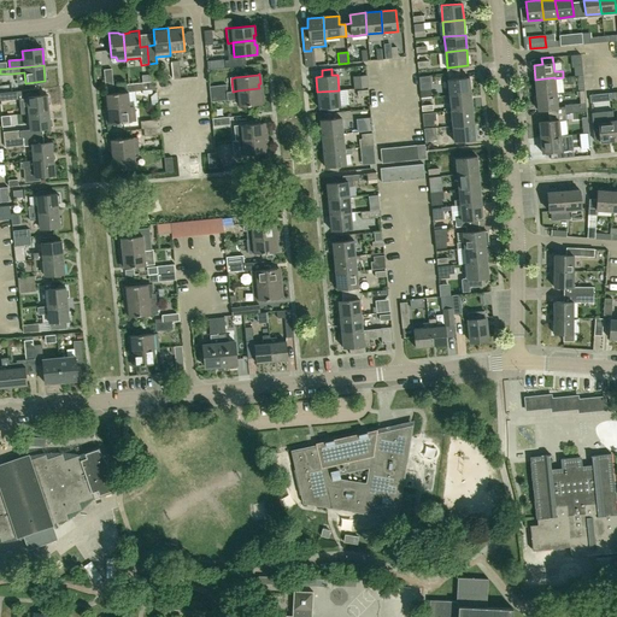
[(354,88),(369,87),(368,75),(353,76),(354,88)]
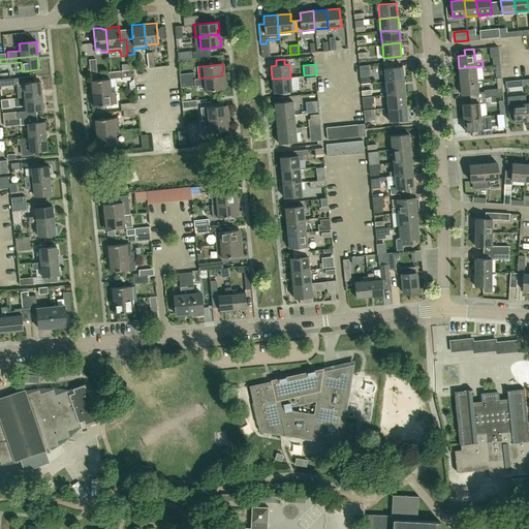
[(385,82),(404,80),(403,66),(384,68),(385,82)]
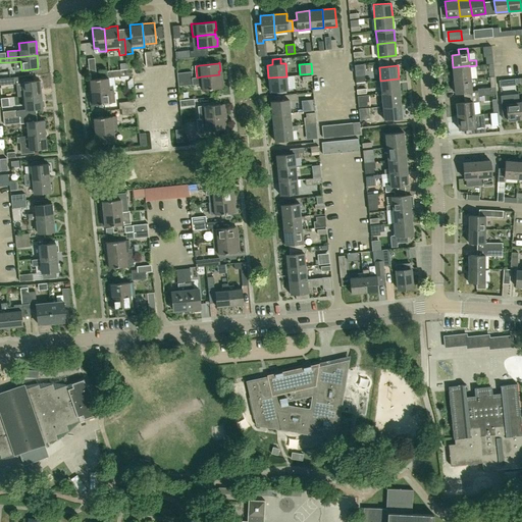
[(454,80),(470,79),(469,66),(469,65),(453,67),(454,80)]
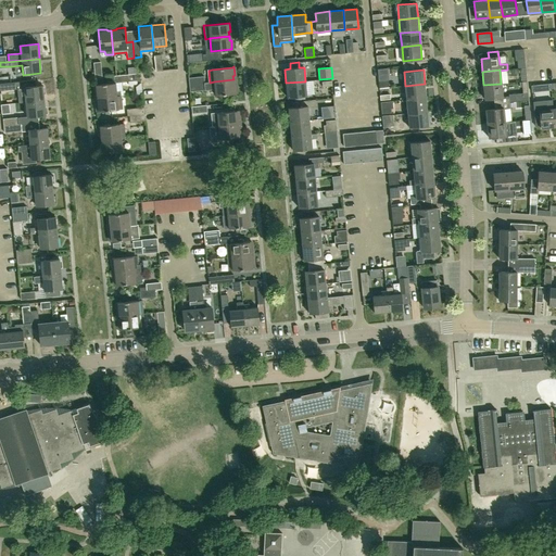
[(121,83),(141,80),(140,73),(121,75),(121,83)]
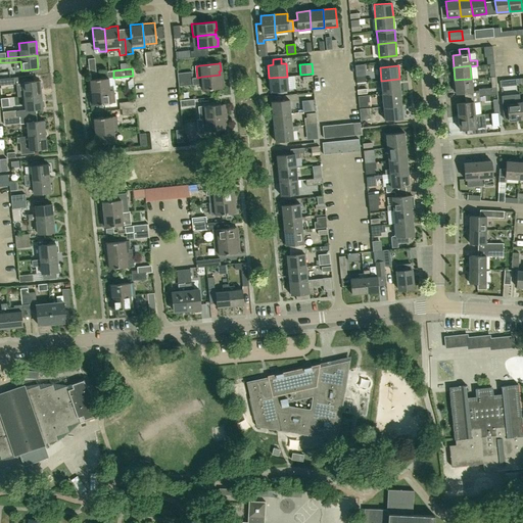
[(109,90),(113,90),(113,86),(109,86),(108,78),(113,78),(113,70),(108,72),(101,72),(101,79),(90,80),(88,80),(89,89),(91,89),(91,92),(109,90)]
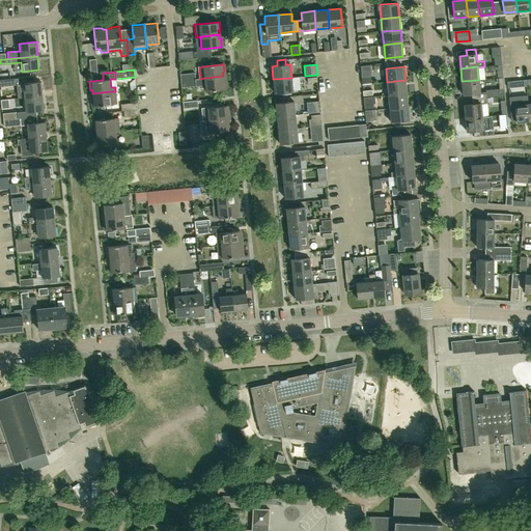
[(204,78),(195,79),(180,81),(182,87),(204,85),(205,91),(226,89),(225,81),(223,81),(223,76),(204,78)]
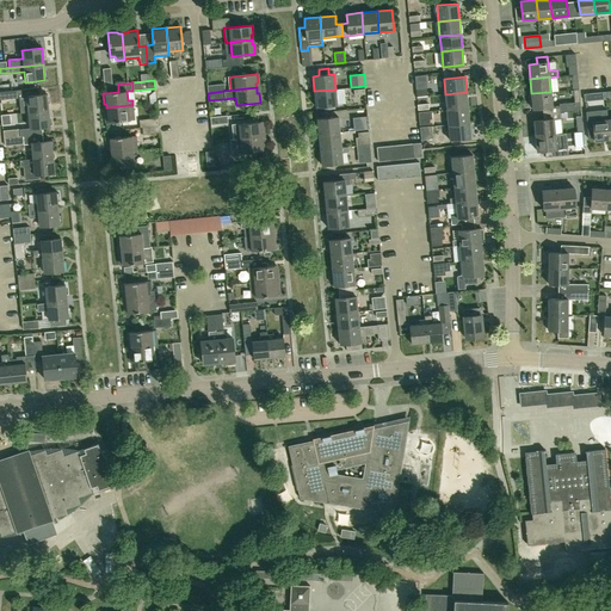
[(427,96),(426,88),(415,90),(417,98),(431,96),(427,96)]
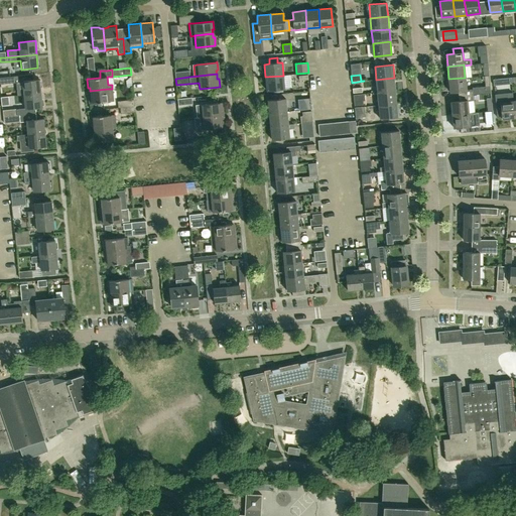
[(267,91),(284,89),(283,76),(265,77),(267,91)]
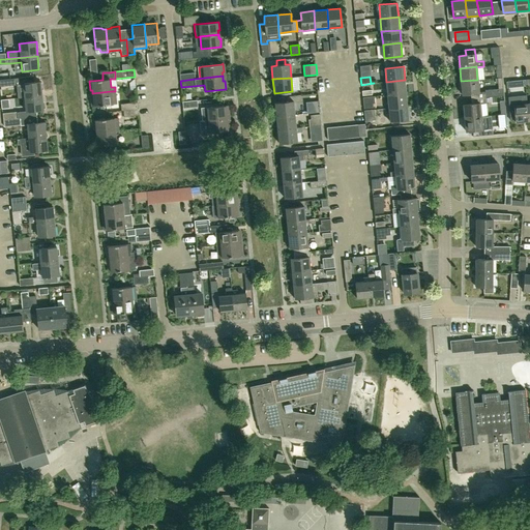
[(486,97),(504,95),(502,78),(497,78),(498,89),(486,90),(486,97)]
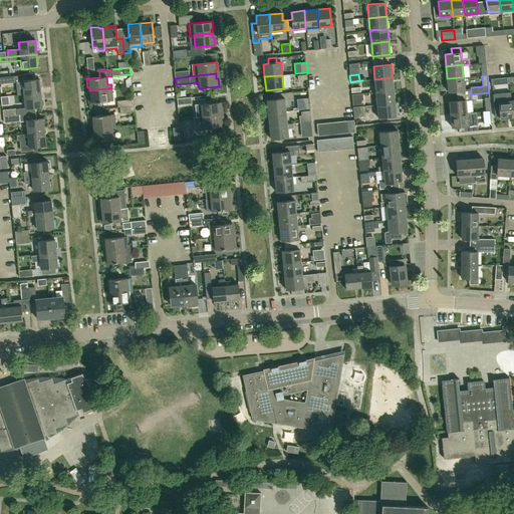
[(376,91),(394,90),(393,77),(374,79),(376,91)]
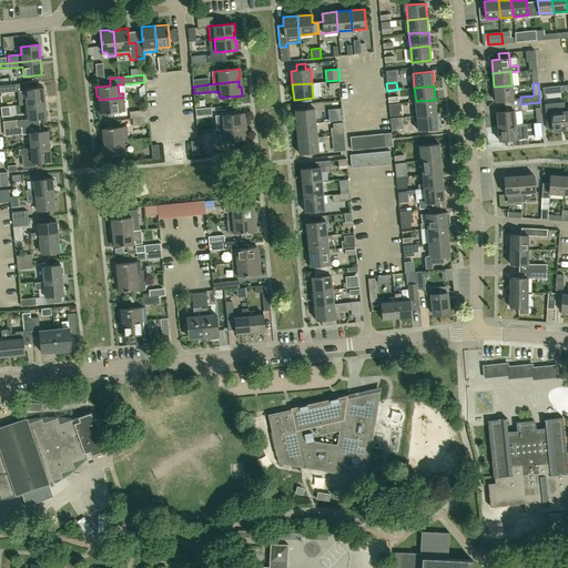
[(513,100),(511,85),(494,87),(494,88),(492,88),(493,95),(495,95),(496,101),(513,100)]
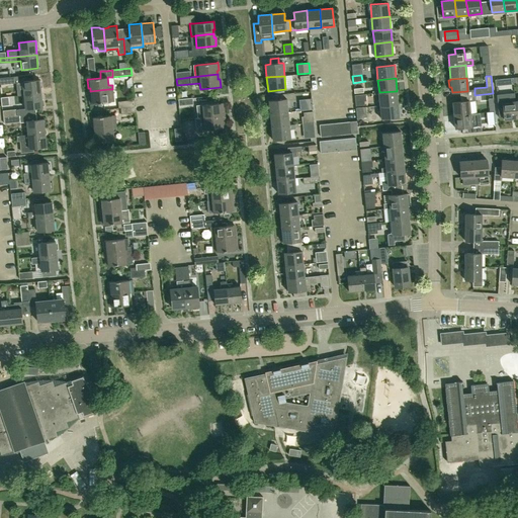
[(23,95),(40,94),(39,80),(22,82),(23,95)]
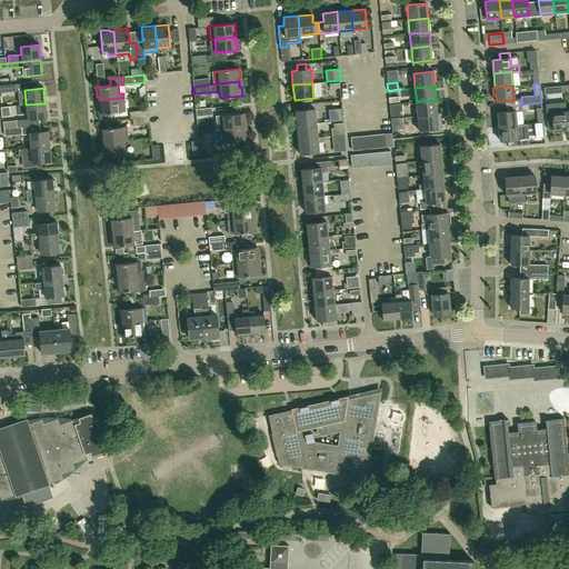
[(389,102),(399,101),(399,97),(402,97),(401,89),(388,91),(389,102)]
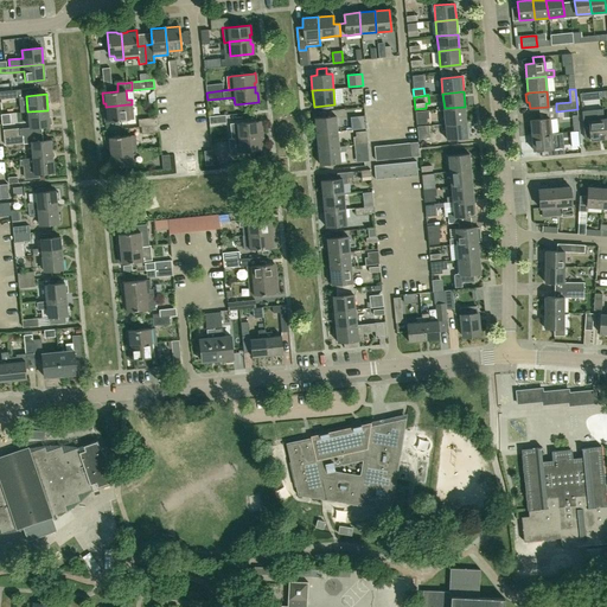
[(129,120),(127,104),(106,107),(107,112),(103,112),(104,122),(129,120)]
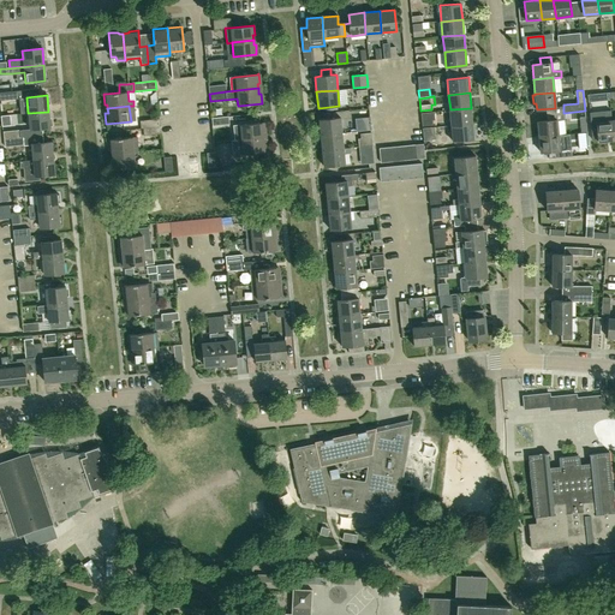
[(452,125),(472,123),(471,108),(451,109),(452,125)]
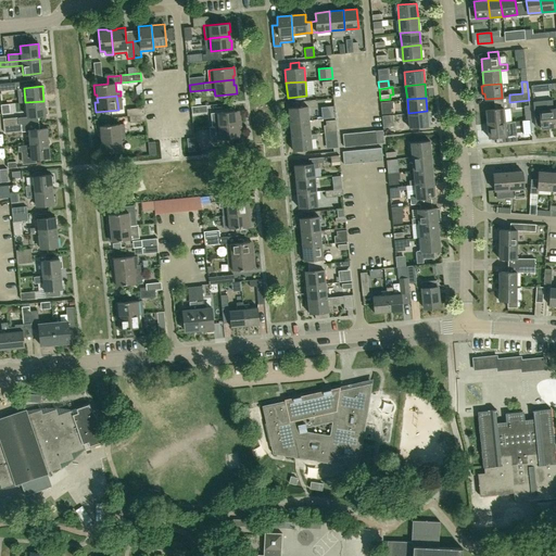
[(27,117),(45,115),(43,101),(25,102),(27,117)]
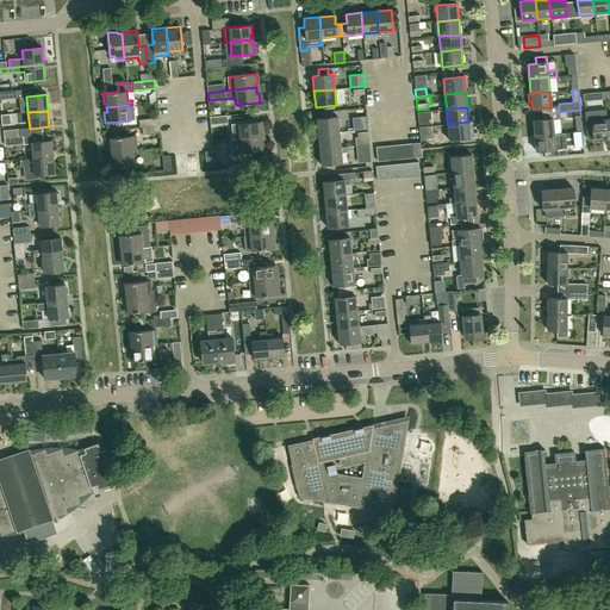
[(418,125),(430,124),(429,119),(431,119),(431,111),(417,112),(418,125)]
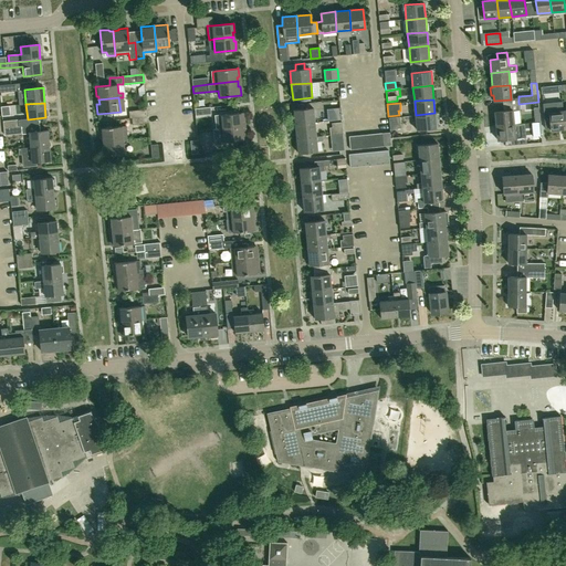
[(551,130),(565,128),(563,111),(562,105),(545,107),(547,128),(551,128),(551,130)]
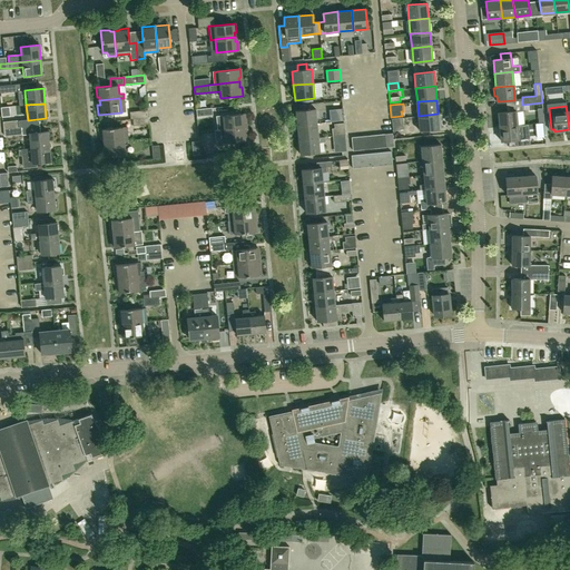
[(297,125),(317,124),(315,109),(296,110),(297,125)]
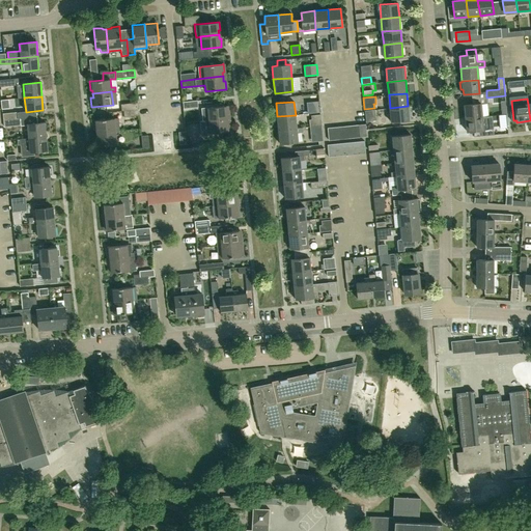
[(320,112),(319,106),(319,102),(310,103),(310,106),(307,107),(308,113),(320,112)]
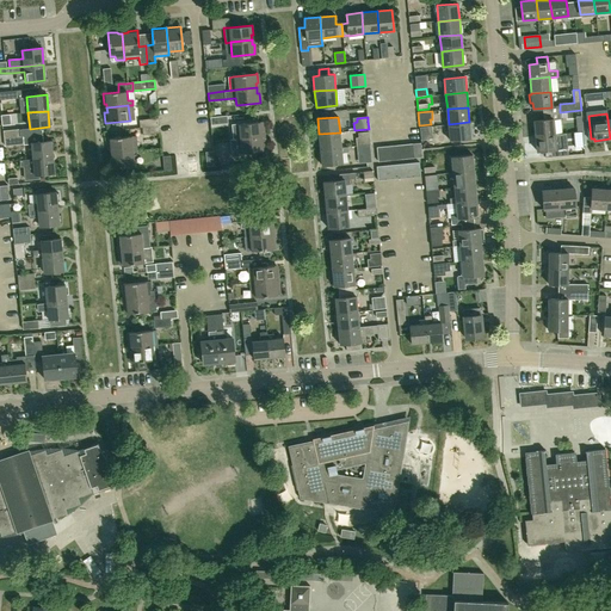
[(536,136),(555,134),(553,119),(534,121),(536,136)]
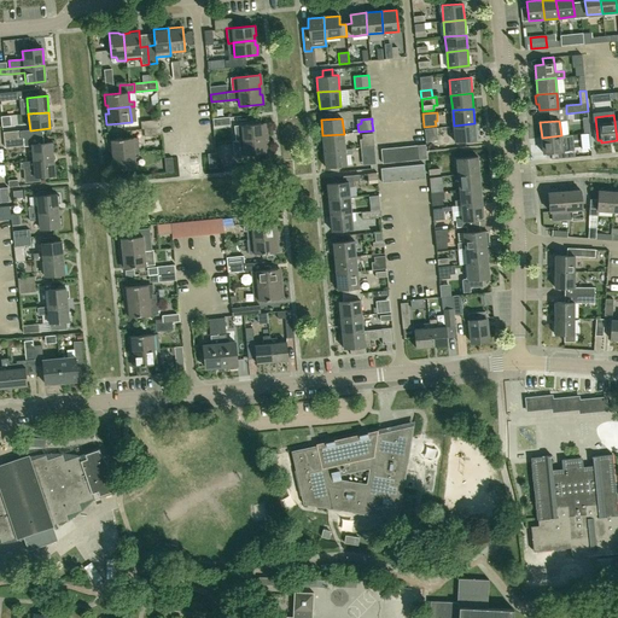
[(238,140),(264,138),(263,133),(266,133),(264,123),(242,126),(242,135),(238,135),(238,140)]
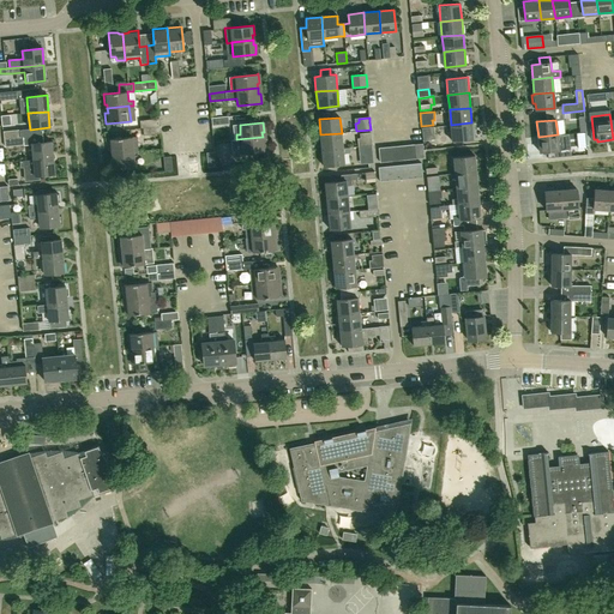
[(452,140),(474,139),(471,122),(451,125),(452,140)]
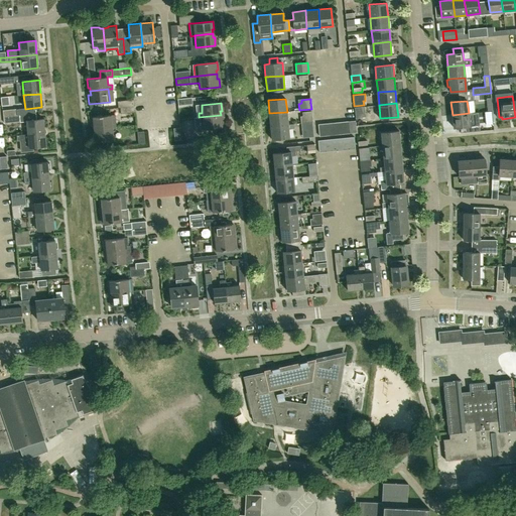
[(301,123),(312,122),(311,111),(302,112),(302,116),(300,116),(301,123)]
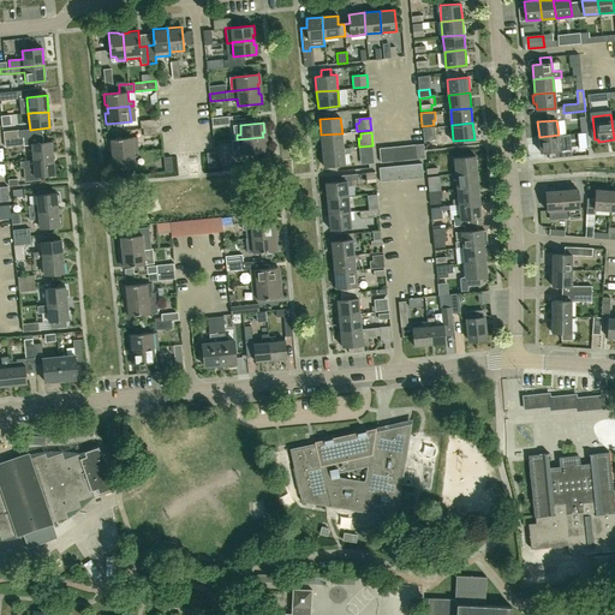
[(322,150),(344,148),(342,133),(321,135),(322,150)]
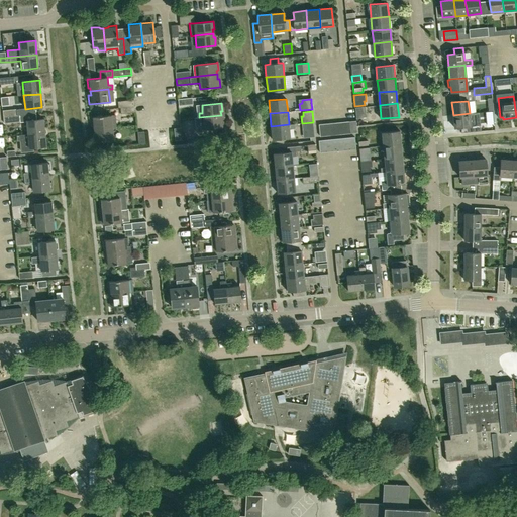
[(479,118),(479,113),(470,113),(453,115),(454,127),(471,126),(470,119),(479,118)]
